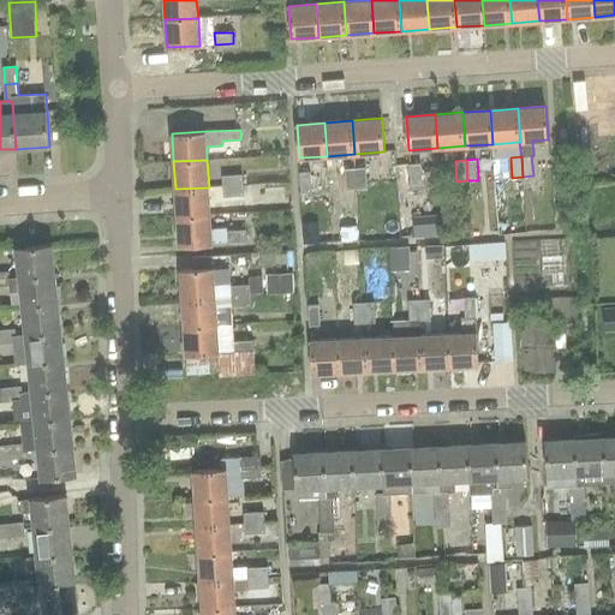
[(423,184),(422,163),(410,165),(411,184),(423,184)]
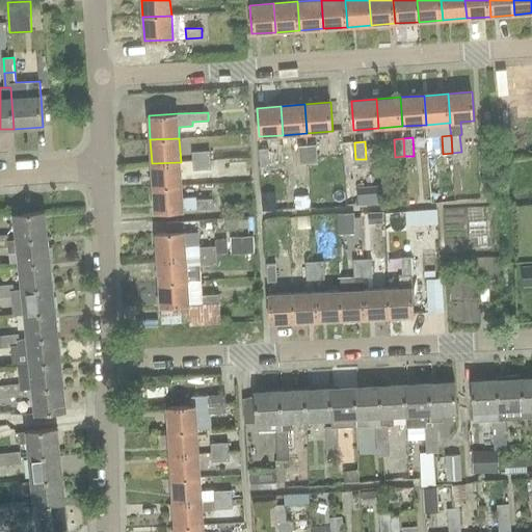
[(309,163),(308,145),(298,147),(300,164),(309,163)]
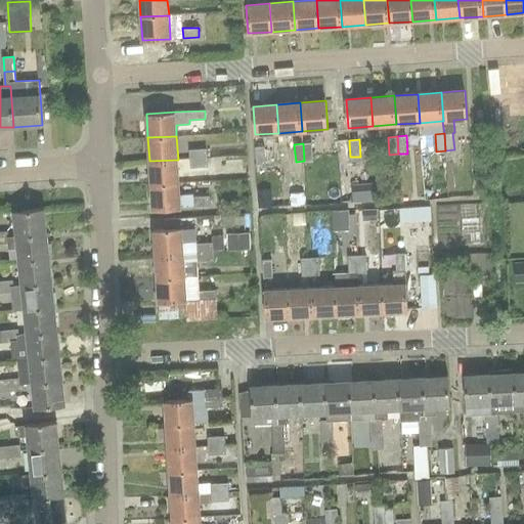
[(314,160),(312,143),(303,143),(304,161),(305,161),(314,160)]
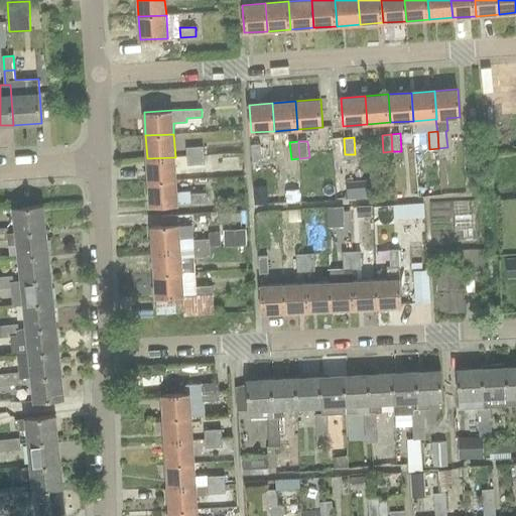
[(261,161),(260,143),(252,144),(253,162),(261,161)]
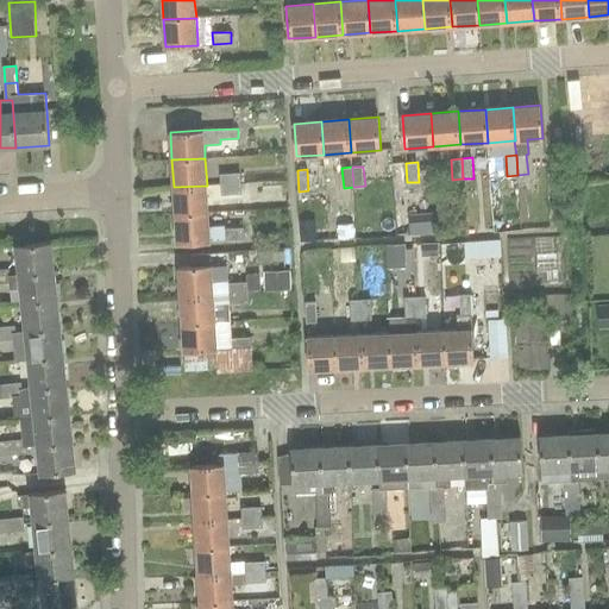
[(220,174),(221,184),(242,183),(242,182),(242,173),(220,174)]
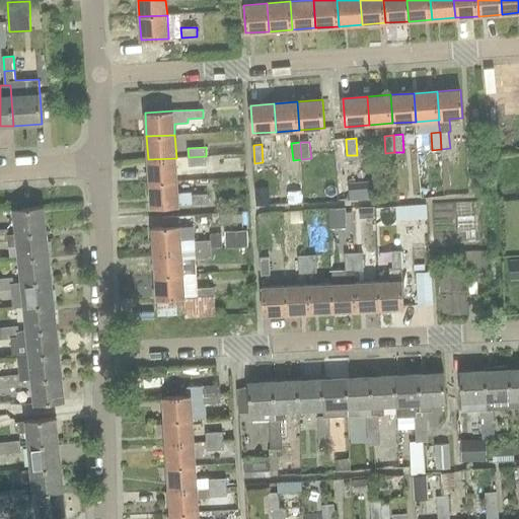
[(206,156),(189,157),(189,166),(207,165),(206,156)]
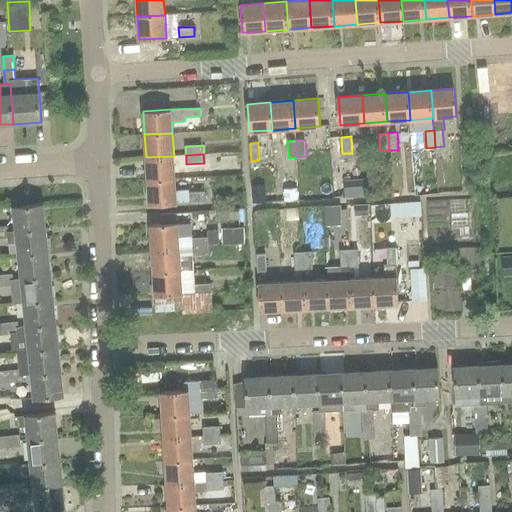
[(147,180),(175,179),(174,156),(146,157),(147,180)]
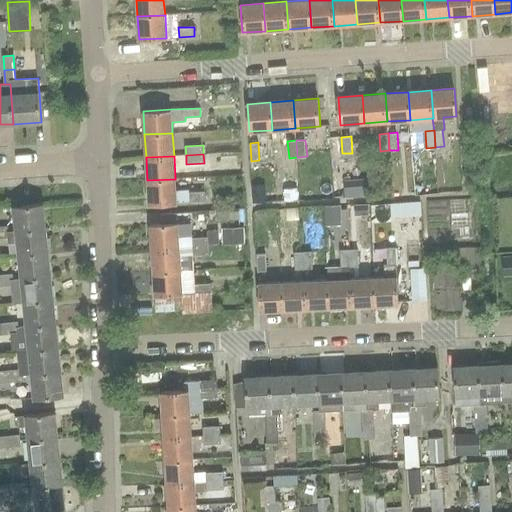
[(366,176),(345,177),(346,195),(367,194),(366,176)]
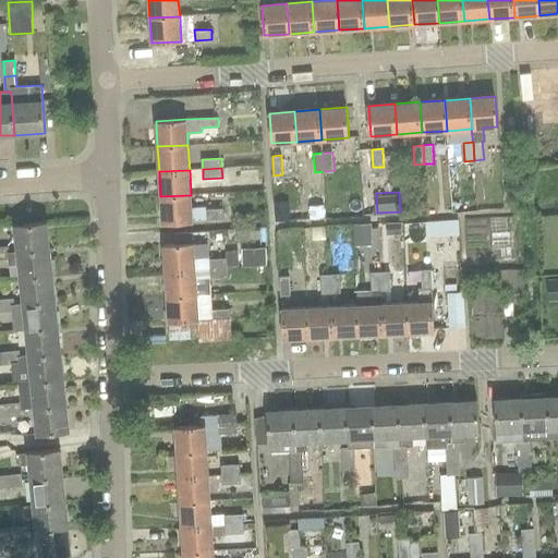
[(206,211),(206,208),(192,209),(191,195),(160,196),(162,223),(161,223),(161,226),(193,223),(193,222),(205,221),(205,222),(225,220),(223,210),(206,211)]
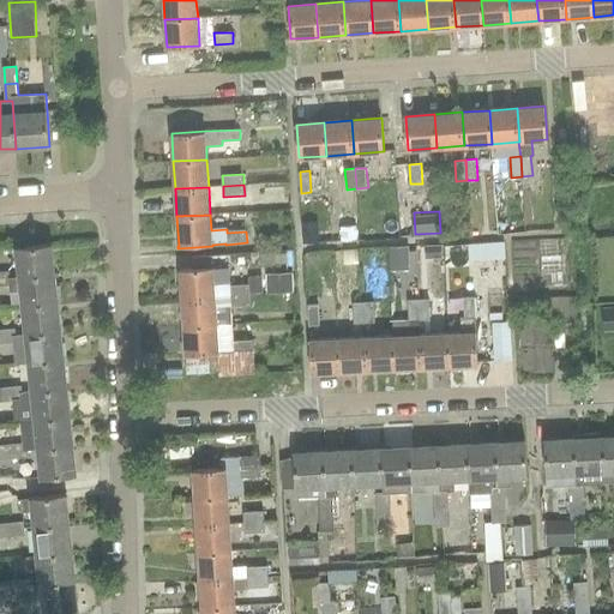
[(305,244),(319,242),(318,221),(304,222),(305,244)]
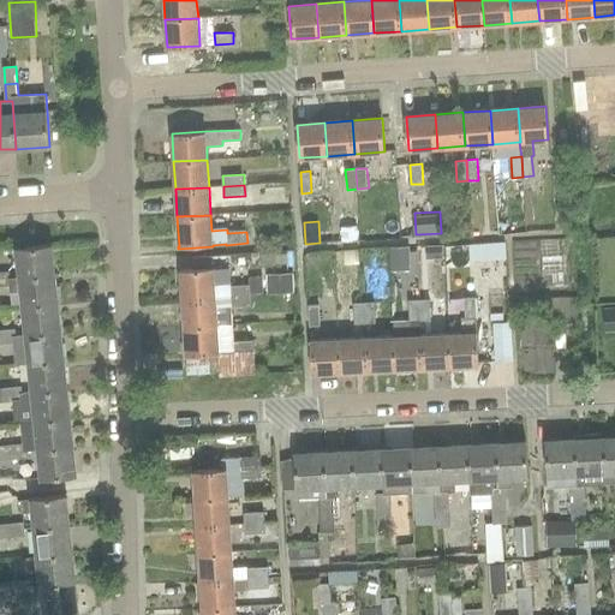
[(342,238),(358,238),(358,222),(341,224),(342,238)]
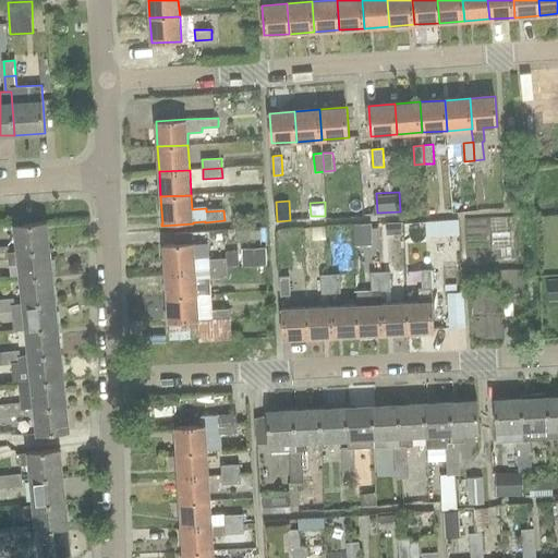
[(15,226),(17,245),(17,252),(50,249),(47,221),(15,226)]
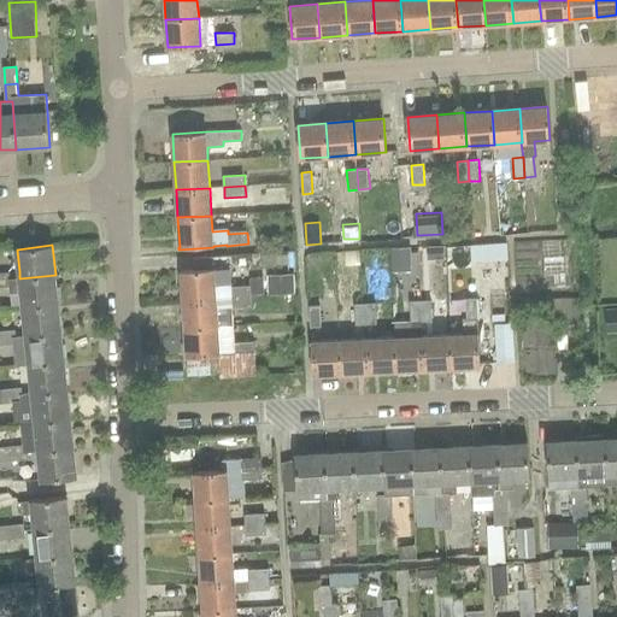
[(509,258),(507,245),(487,246),(488,259),(509,258)]
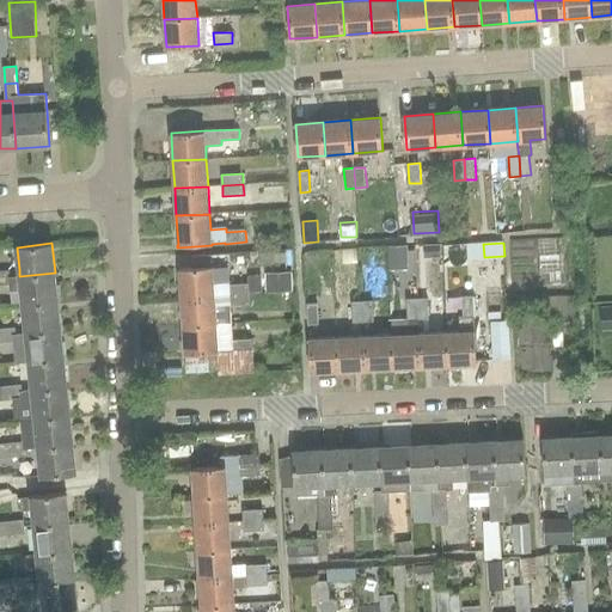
[(391,248),(391,269),(408,269),(407,248),(407,245),(391,246),(391,248)]
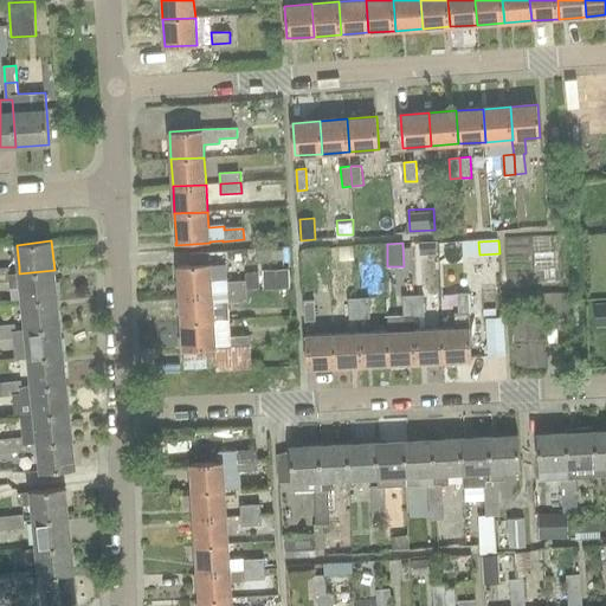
[(283,251),(271,251),(271,260),(284,260),(283,251)]
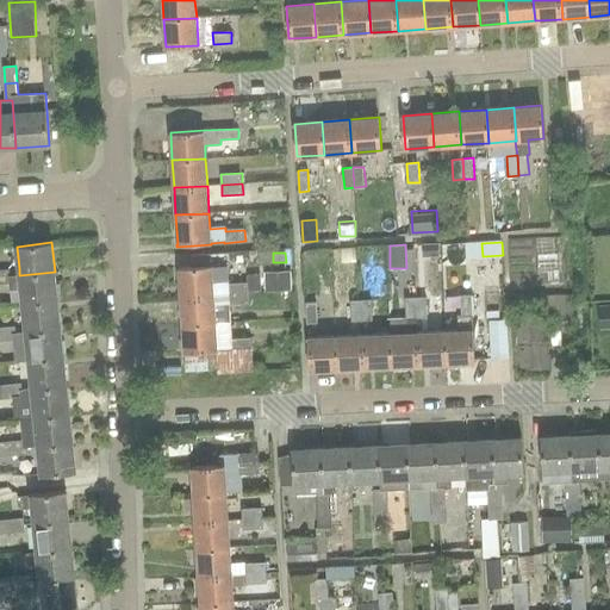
[(249,291),(248,282),(229,282),(228,267),(212,268),(212,266),(212,263),(178,266),(179,268),(181,298),(249,293),(249,291)]
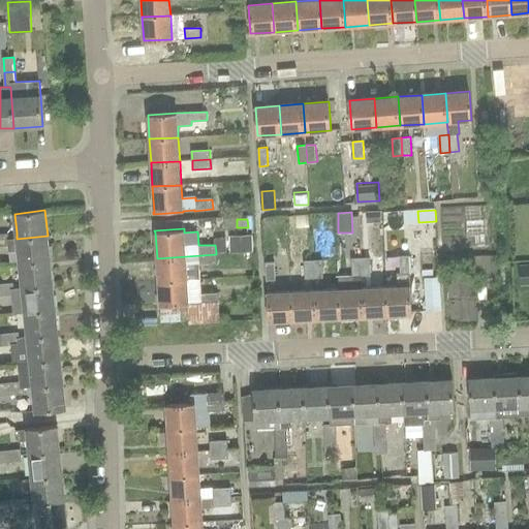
[(0,245),(8,245),(8,240),(7,235),(0,235),(0,245)]
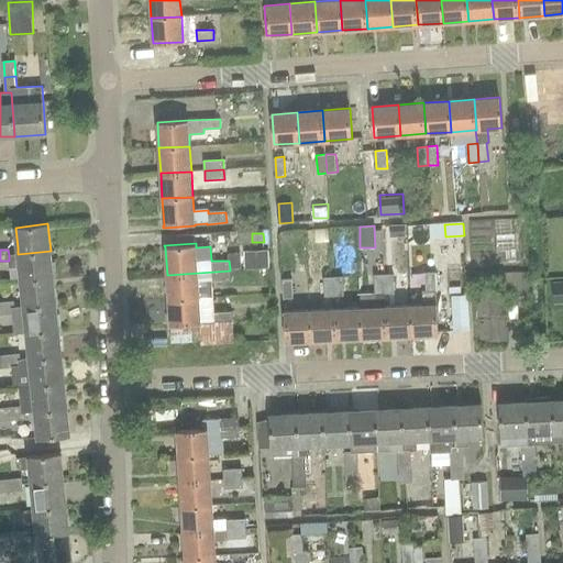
[(0,267),(19,265),(21,280),(53,277),(51,251),(18,254),(9,255),(9,261),(0,261),(0,267)]
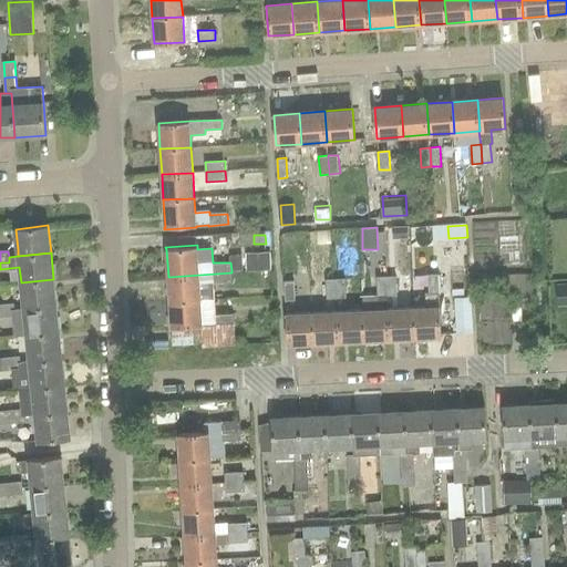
[(271,270),(271,253),(249,253),(250,270),(271,270)]
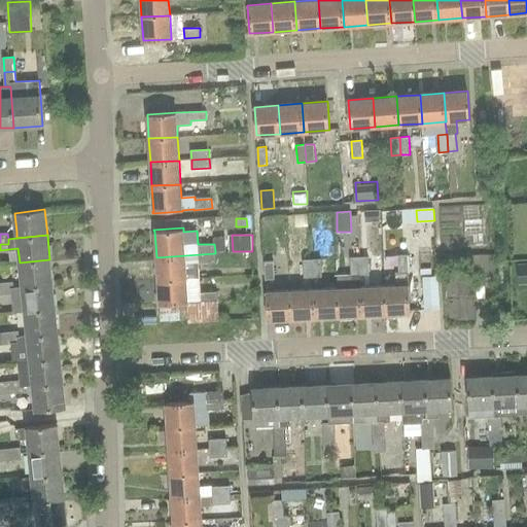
[(214,238),(214,244),(215,251),(226,250),(225,237),(214,238)]
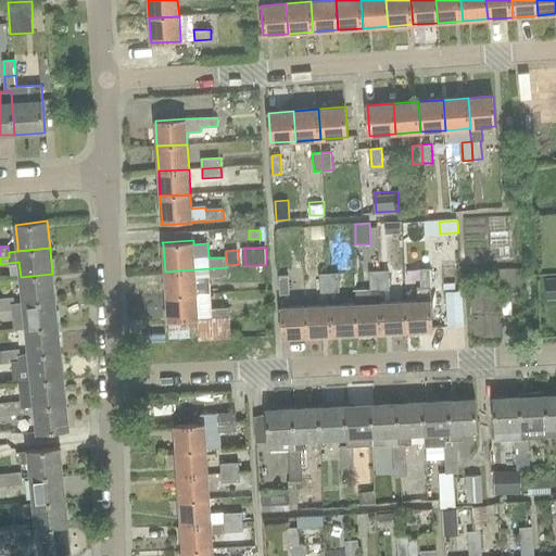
[(166,297),(197,294),(196,280),(211,279),(211,277),(227,276),(227,267),(165,272),(166,297)]
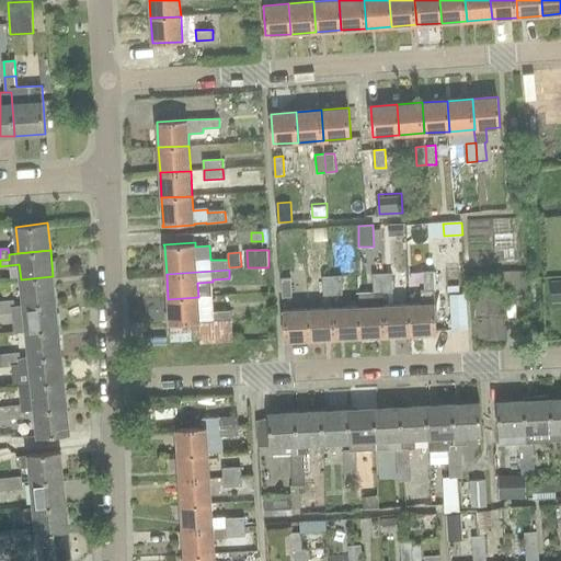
[(421,289),(422,304),(410,305),(411,334),(436,333),(436,330),(447,329),(446,310),(445,270),(423,271),(424,289),(421,289)]
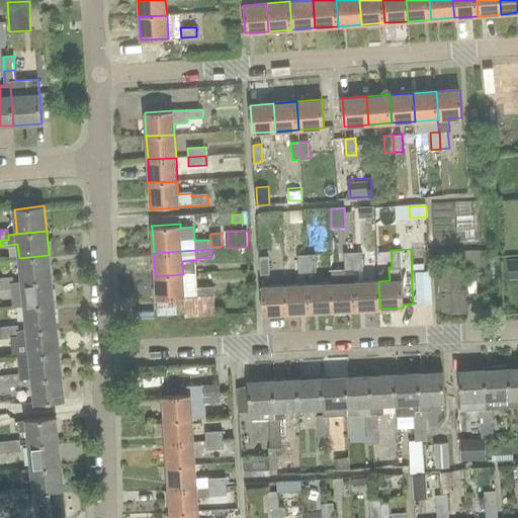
[(466,269),(487,269),(486,251),(466,252),(466,269)]
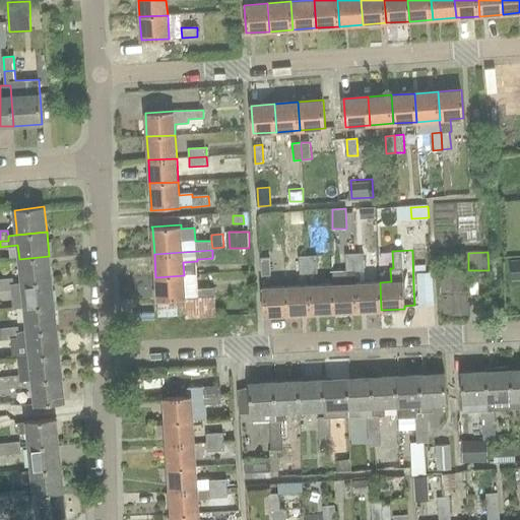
[(355,271),(354,253),(345,254),(346,271),(355,271)]
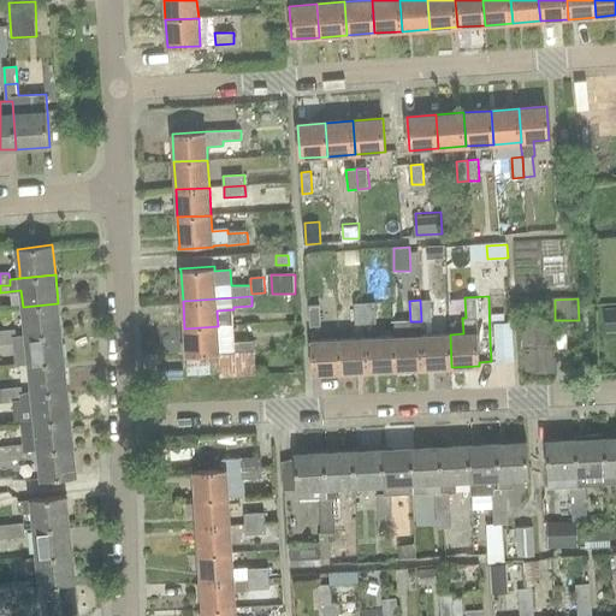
[(451,367),(450,335),(434,335),(433,320),(432,320),(431,300),(420,300),(421,321),(422,336),(424,368),(451,367)]
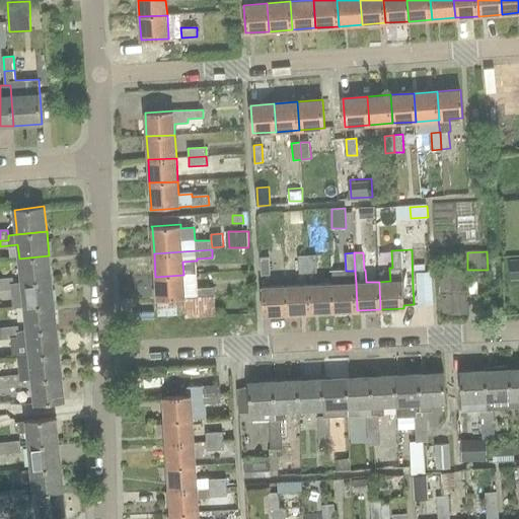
[(308,273),(307,254),(296,255),(297,274),(308,273)]
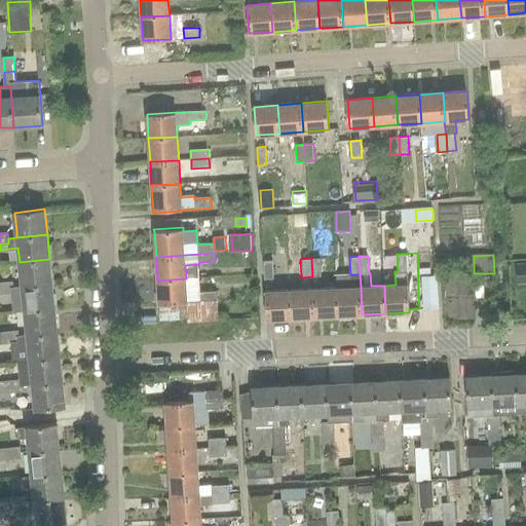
[(322,276),(321,258),(311,258),(312,276),(322,276)]
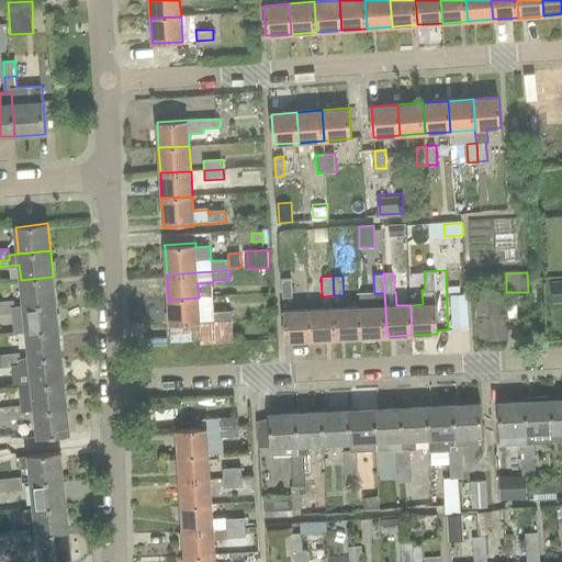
[(56,303),(53,277),(21,280),(23,306),(56,303)]
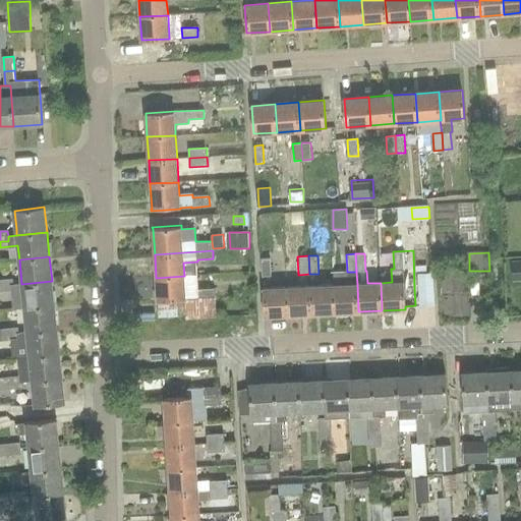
[(520,256),(512,257),(513,278),(520,277),(520,256)]
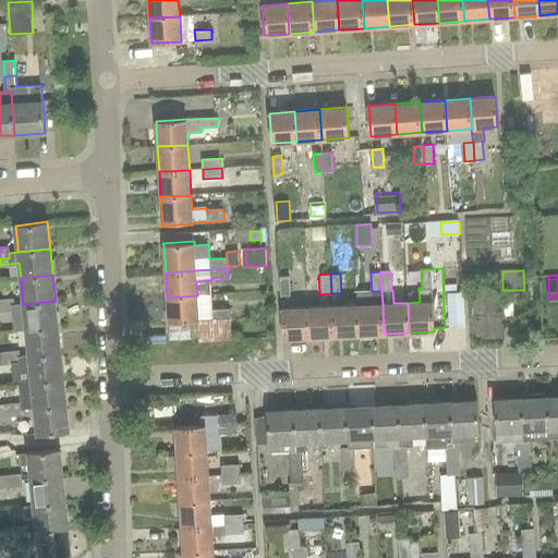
[(291,295),(290,278),(280,278),(280,295),(291,295)]
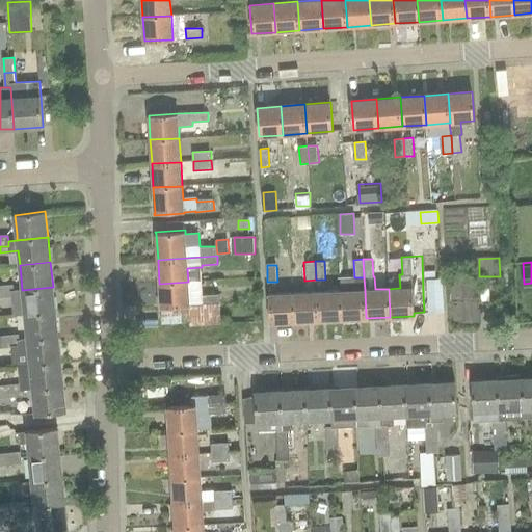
[(429,313),(444,312),(442,280),(427,280),(429,313)]
